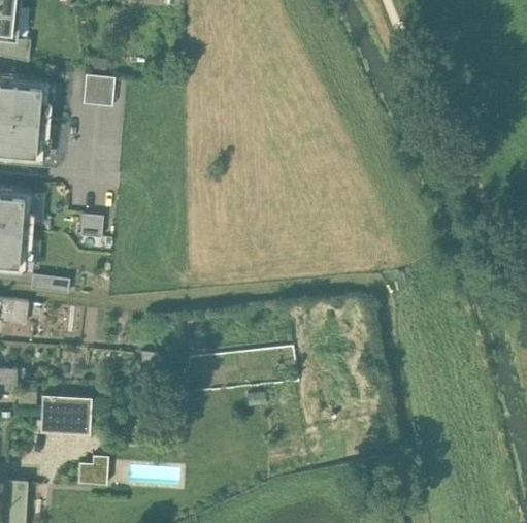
[(0,0),(0,40),(12,42),(18,43),(22,0),(0,0)]
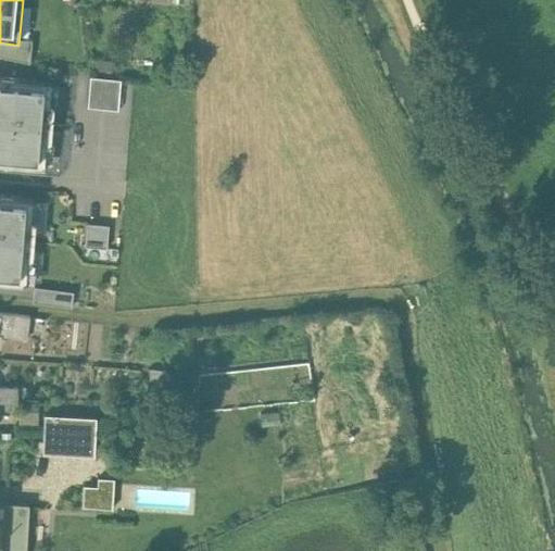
[(114,73),(114,62),(93,62),(93,73),(114,73)]
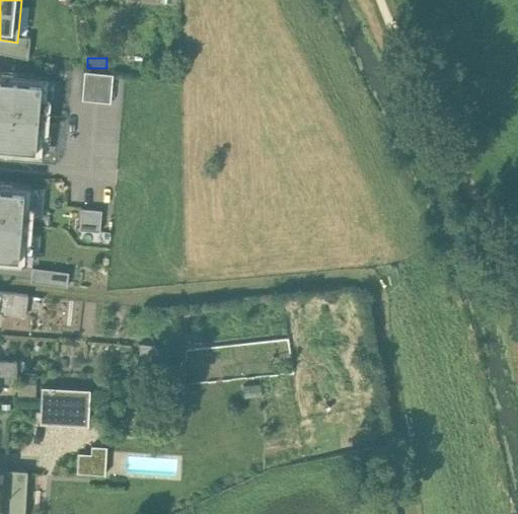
[(83,102),(113,105),(115,75),(86,73),(83,102)]
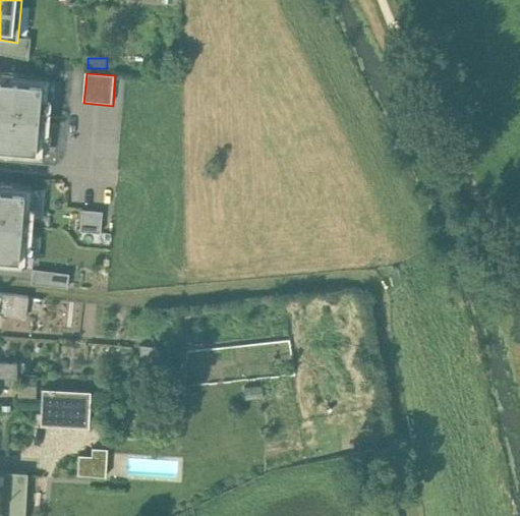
[(0,76),(0,158),(42,162),(49,80),(0,76)]
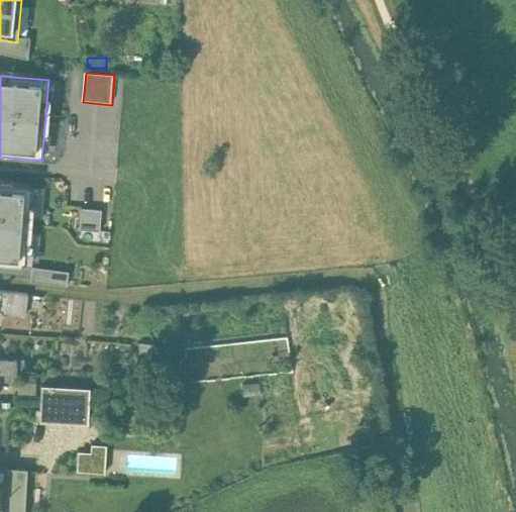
[(0,185),(0,266),(24,269),(31,188),(0,185)]
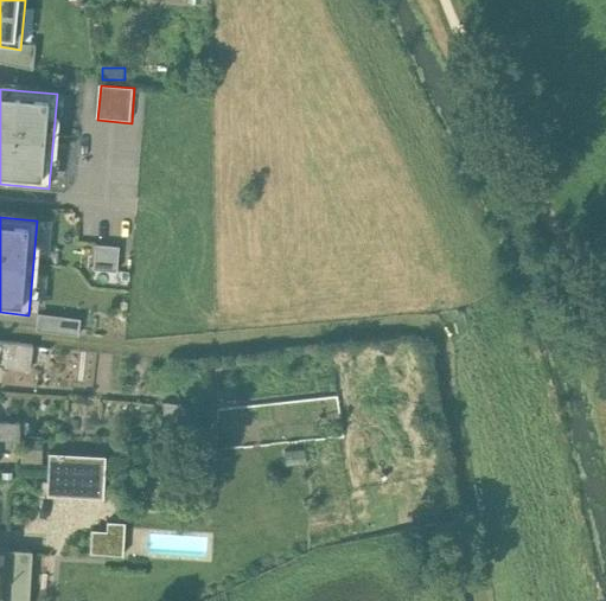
[(119,272),(119,247),(95,247),(95,272),(119,272)]
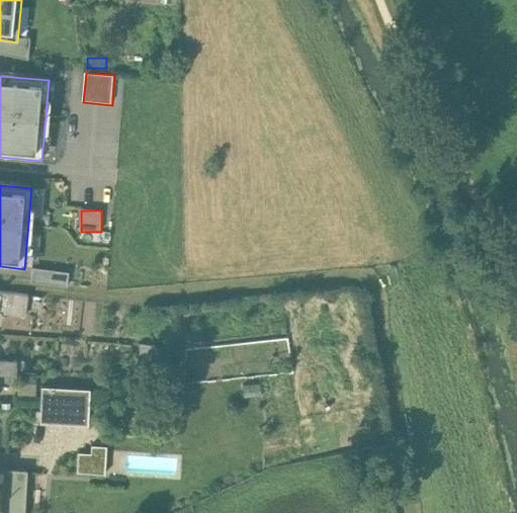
[(33,285),(69,283),(69,270),(32,271),(33,285)]
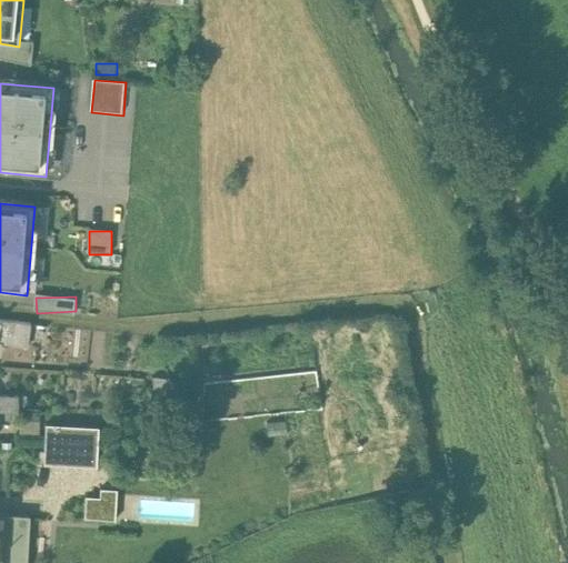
[(17,327),(1,325),(0,332),(0,347),(29,351),(31,329),(17,327)]
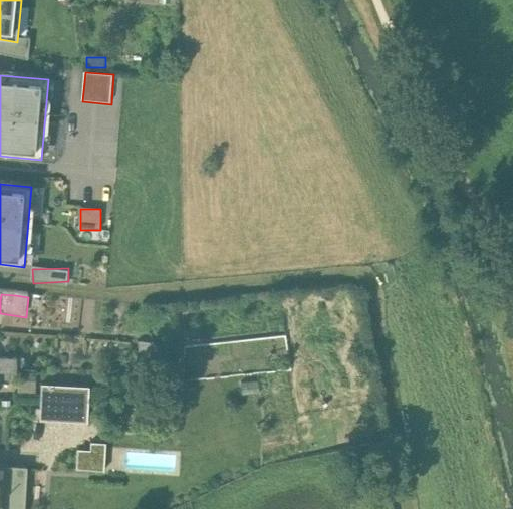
[(156,356),(141,356),(142,369),(159,368),(156,356)]
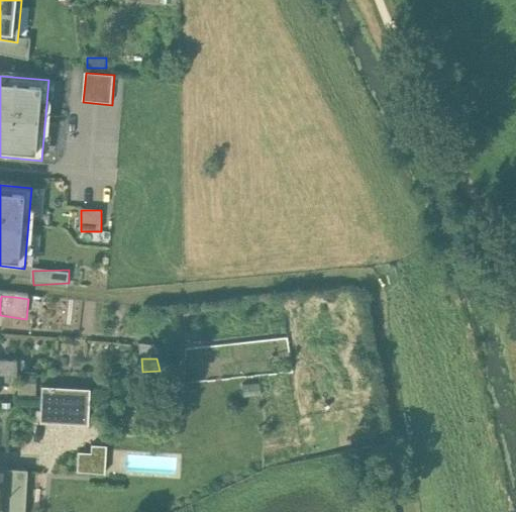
[(23,366),(0,364),(0,375),(23,377),(23,366)]
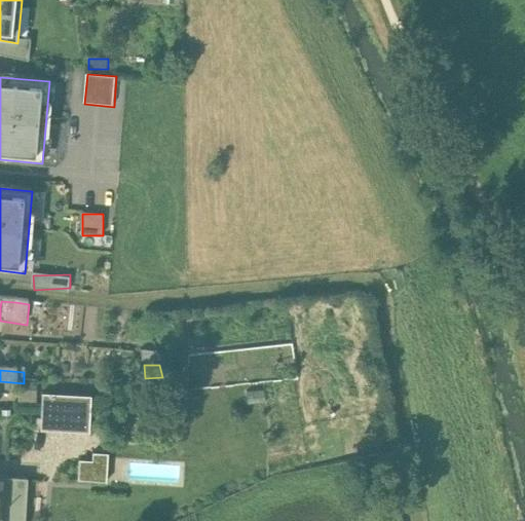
[(43,395),(42,432),(91,432),(92,396),(43,395)]
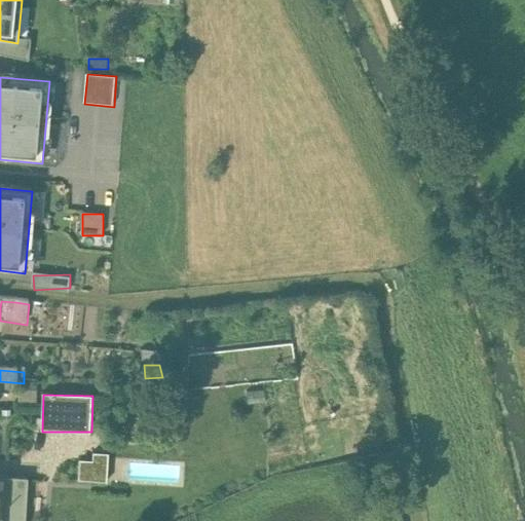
[(80,460),(80,482),(109,483),(110,454),(94,453),(94,461),(80,460)]
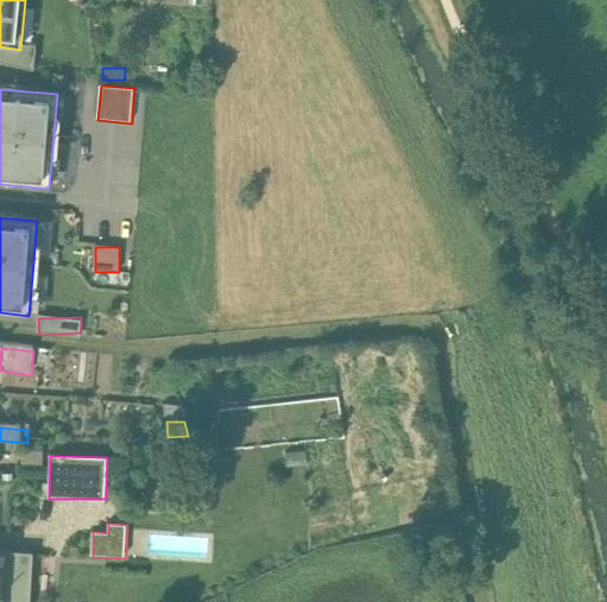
[(0,551),(0,601),(30,601),(32,552),(0,551)]
